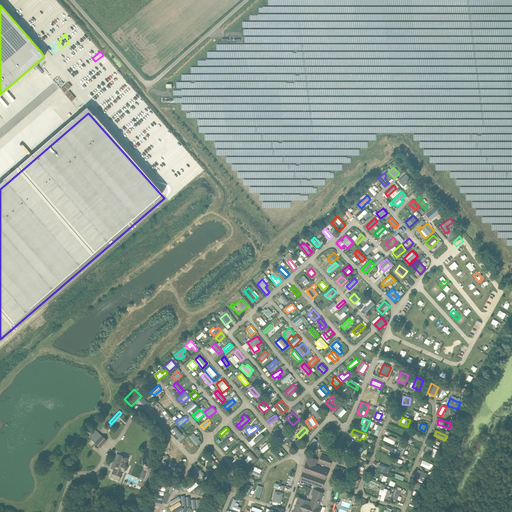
[(95,443),(100,448),(107,440),(98,432),(91,439),(96,442),(95,443)]
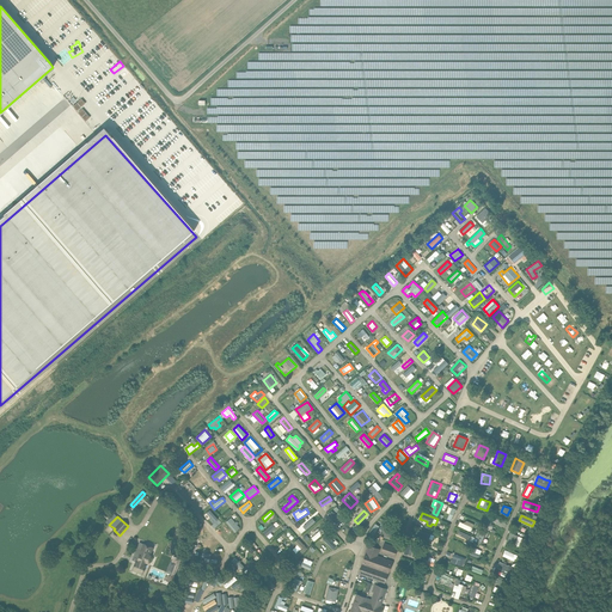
[(237,524),(238,524),(232,516),(226,521),(236,532),(240,528),(237,524)]
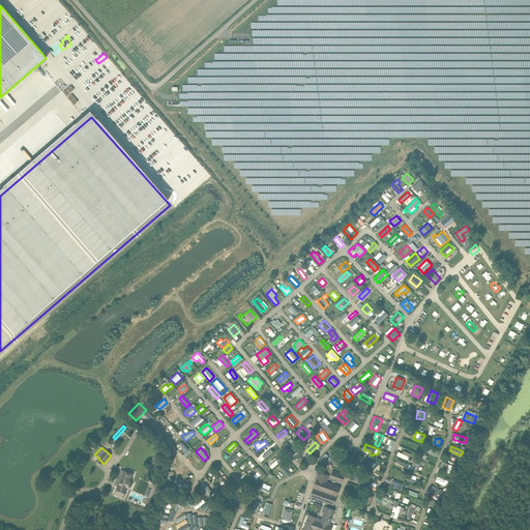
[(261,454),(265,459),(273,451),(269,447),(261,454)]
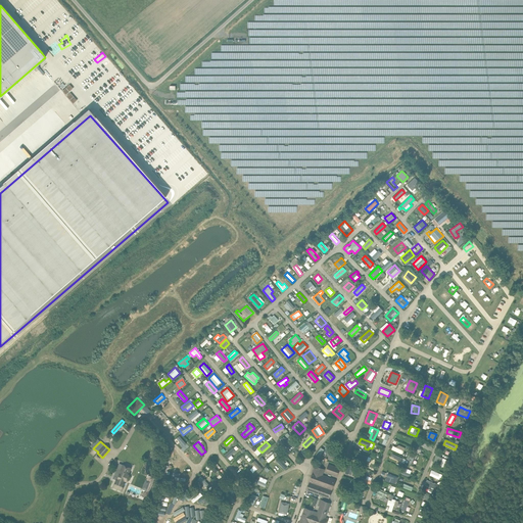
[(393,445),(391,449),(402,455),(406,447),(398,444),(397,447),(393,445)]
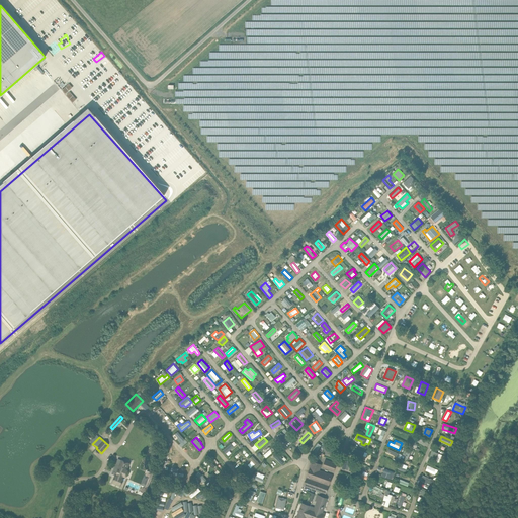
[(226,453),(234,447),(232,443),(223,450),(226,453)]
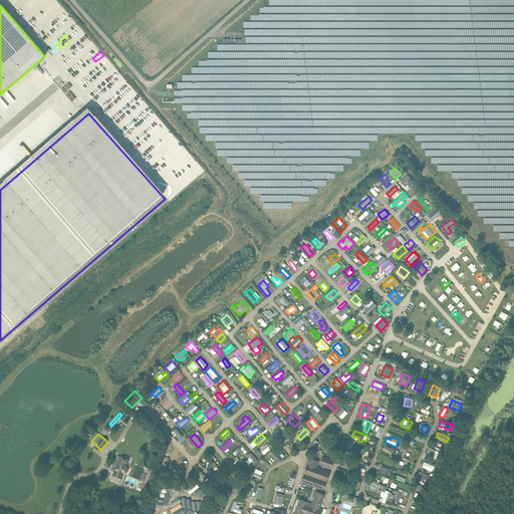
[(362,456),(365,450),(351,444),(348,450),(362,456)]
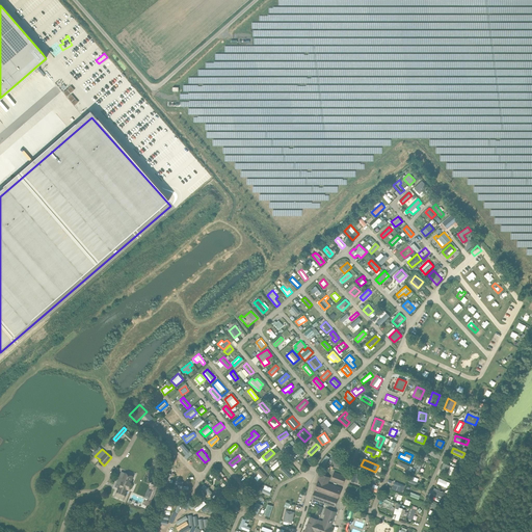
[(273,470),(282,463),(280,460),(270,467),(273,470)]
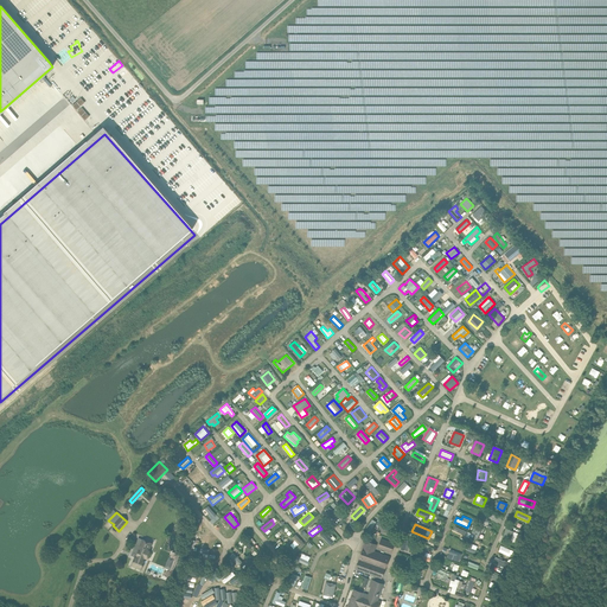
[(503,537),(515,542),(518,532),(506,528),(503,537)]
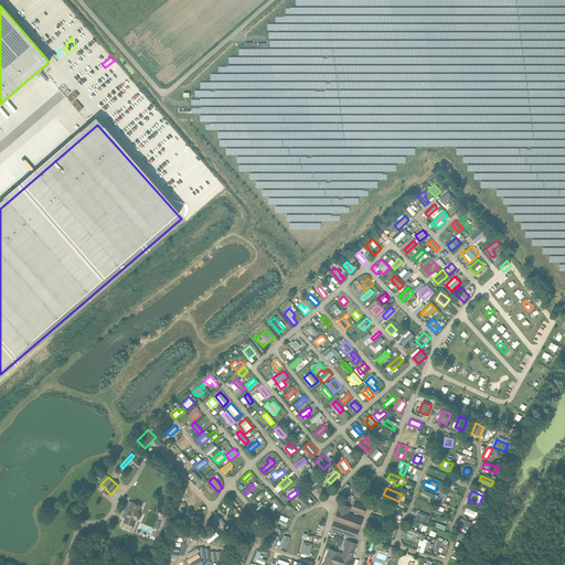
[(312,503),(302,493),(298,498),(308,508),(312,503)]
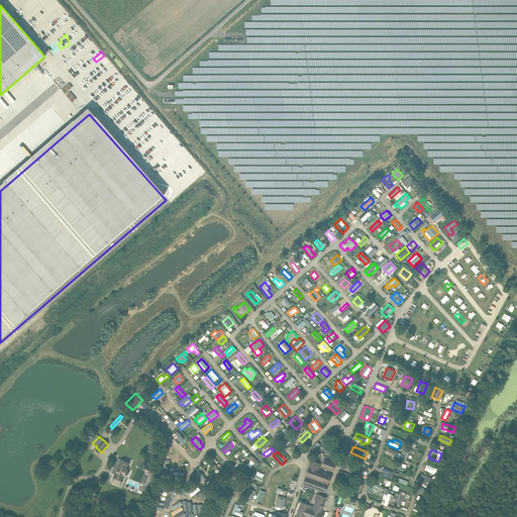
[(254,463),(250,468),(252,470),(261,462),(252,454),(249,457),(254,463)]
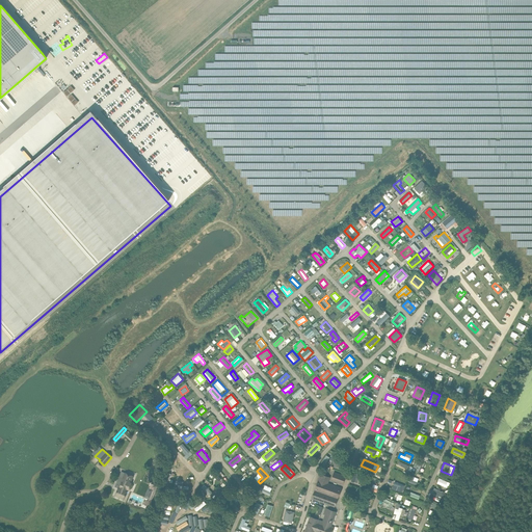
[(334,472),(330,480),(343,484),(346,477),(334,472)]
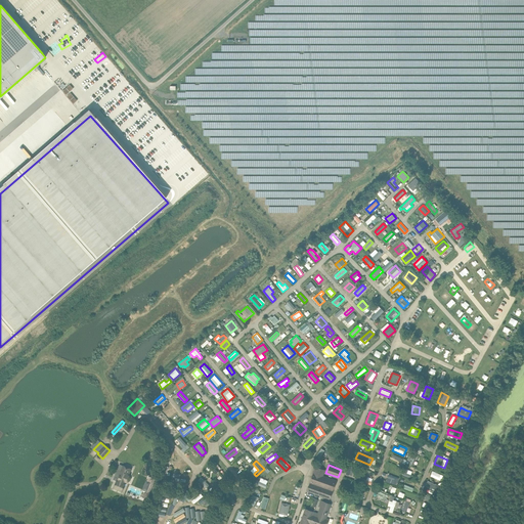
[(353,475),(354,467),(348,465),(346,474),(353,475)]
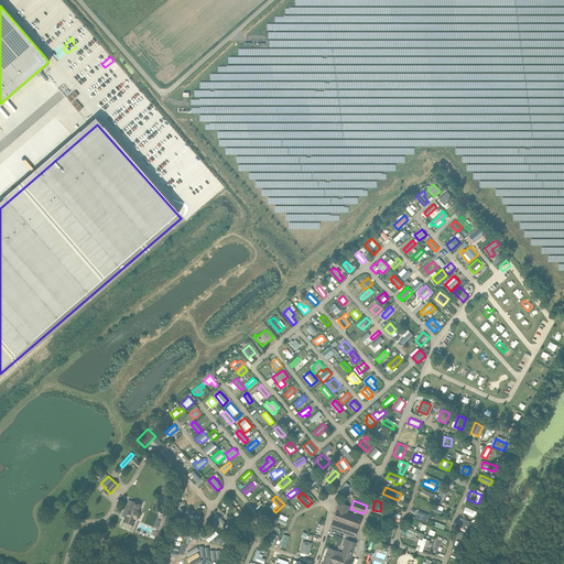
[(131,503),(128,502),(122,516),(126,517),(122,524),(131,529),(141,505),(132,501),(131,503)]
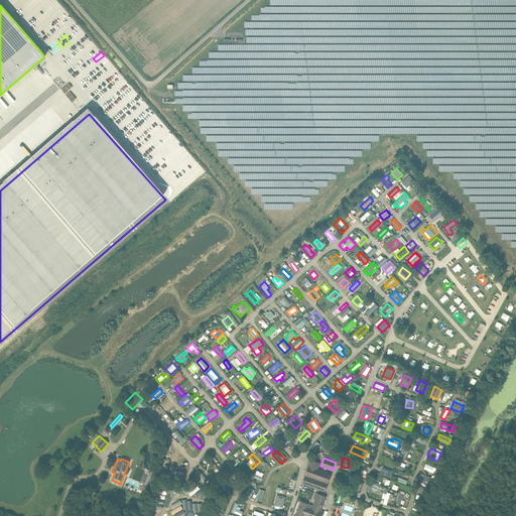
[(331,474),(318,469),(320,464),(310,460),(302,484),(325,492),(331,474)]
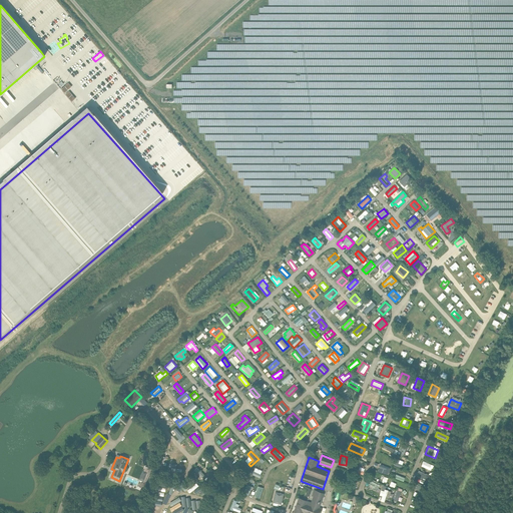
[(397,459),(395,465),(402,468),(404,461),(397,459)]
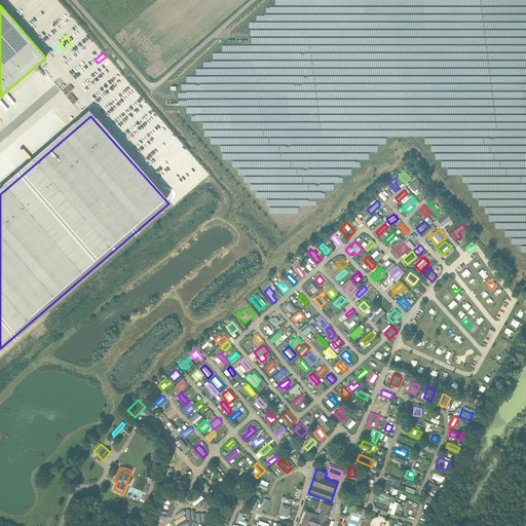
[(433,479),(443,482),(445,476),(434,473),(433,479)]
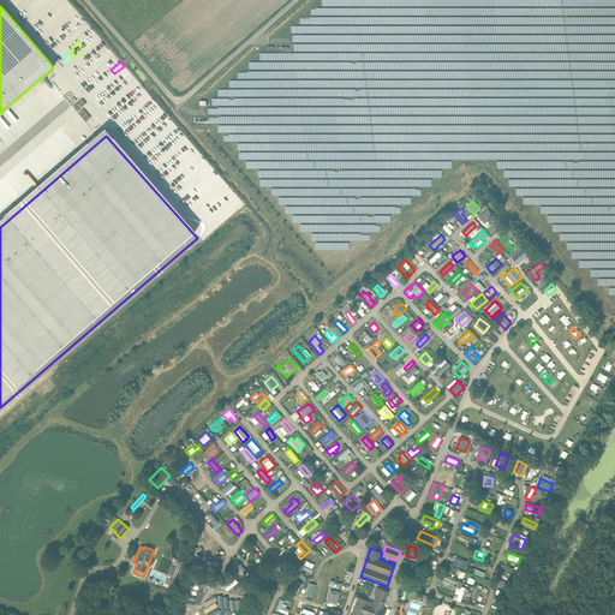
[(453,565),(465,569),(469,561),(457,556),(453,565)]
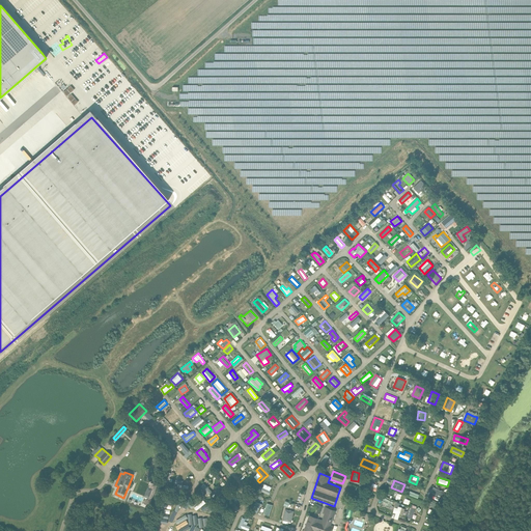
[(204,482),(201,485),(210,495),(213,492),(204,482)]
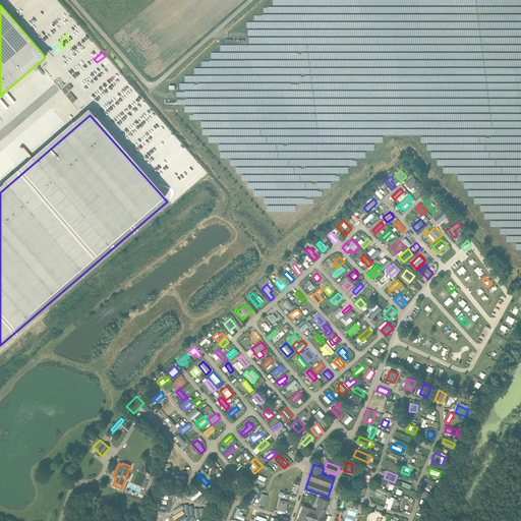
[(150,487),(153,480),(146,477),(145,477),(141,486),(147,488),(146,490),(143,489),(141,494),(143,495),(142,497),(147,499),(151,488),(150,487)]
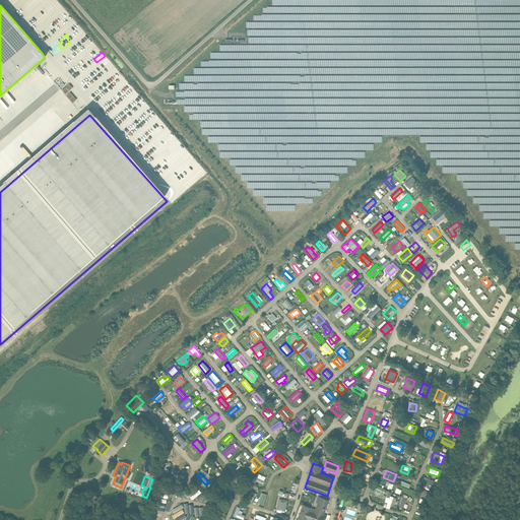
[(423,482),(430,484),(429,490),(432,491),(435,480),(424,477),(423,482)]
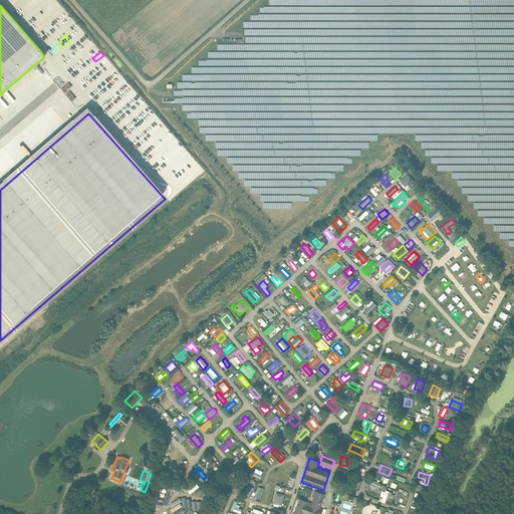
[(378,491),(380,485),(371,481),(369,487),(378,491)]
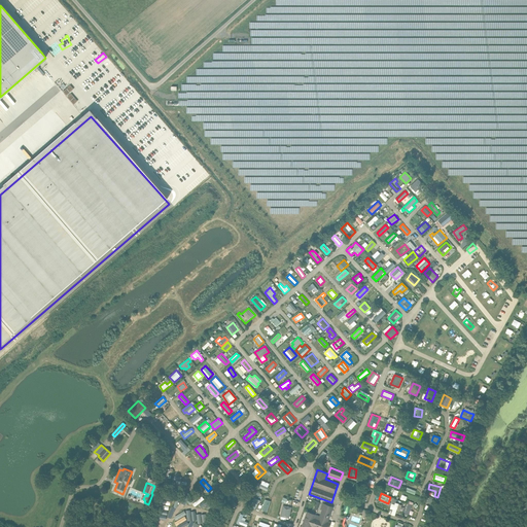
[(192,503),(196,506),(198,504),(201,508),(208,501),(206,498),(204,499),(201,495),(192,503)]
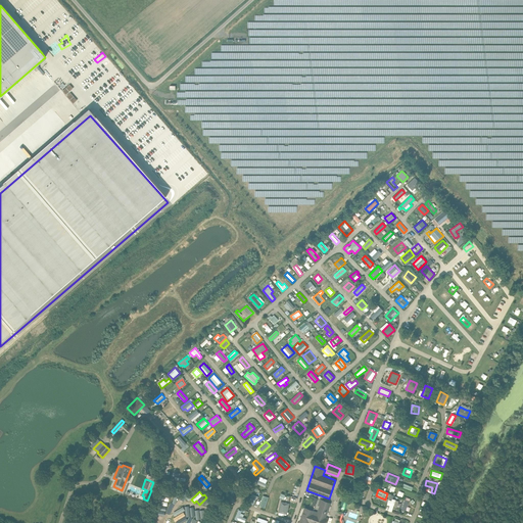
[(249,502),(253,505),(258,496),(253,493),(249,502)]
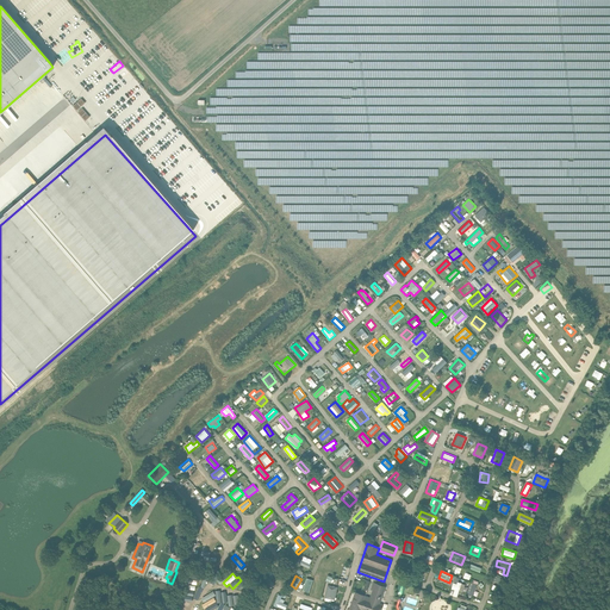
[(464,590),(466,584),(459,582),(459,578),(455,577),(452,589),(455,590),(453,595),(458,597),(460,590),(464,590)]
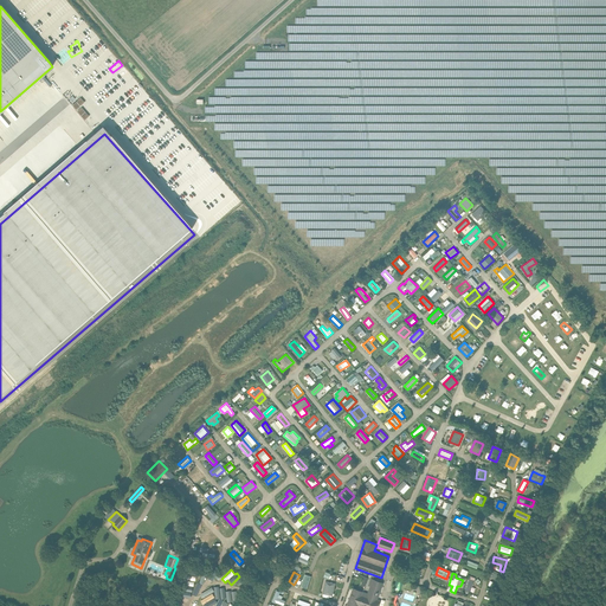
[(305,574),(301,586),(308,588),(311,577),(305,574)]
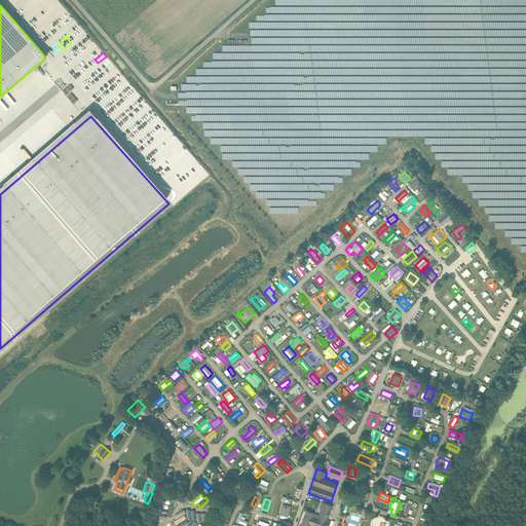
[(327,520),(332,506),(323,501),(321,506),(323,508),(320,516),(314,515),(315,514),(306,511),(301,525),(303,525),(328,525),(330,522),(327,520)]
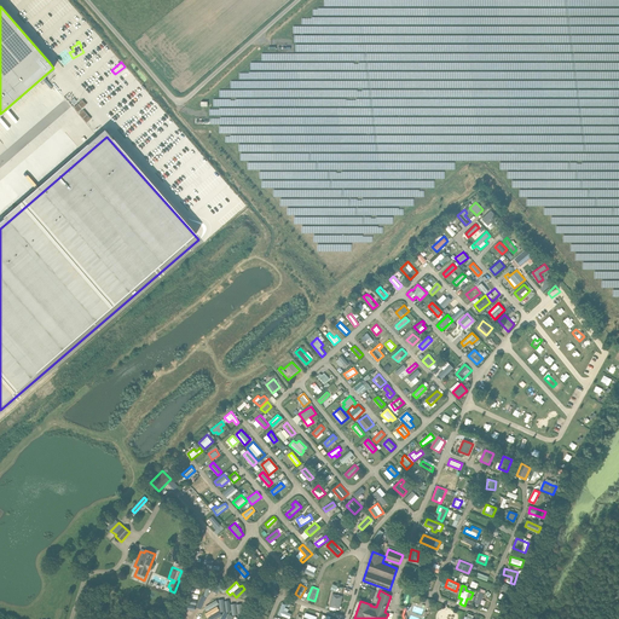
[(340,609),(343,596),(333,594),(329,607),(340,609)]
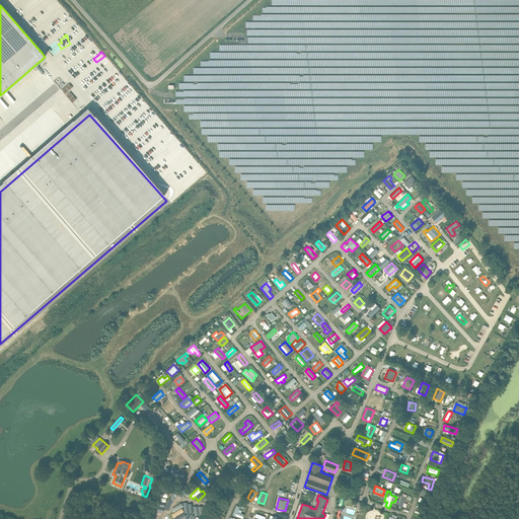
[(187,502),(182,502),(184,514),(193,512),(192,503),(188,504),(187,502)]
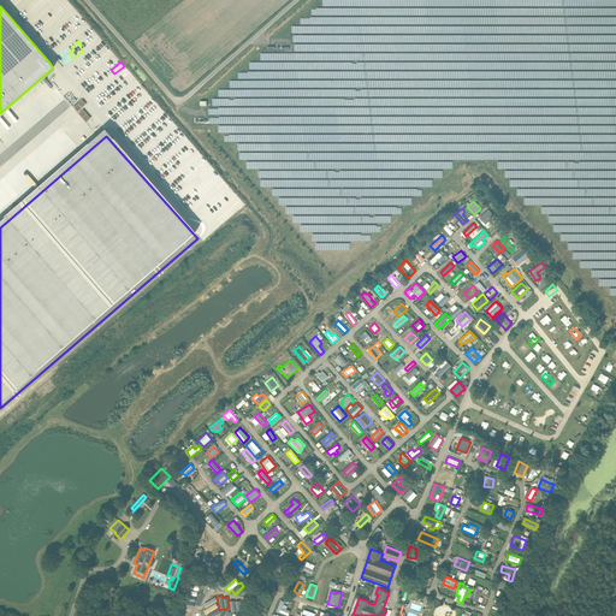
[(217,606),(218,605),(215,600),(202,605),(206,615),(208,615),(218,615),(219,615),(217,606)]
